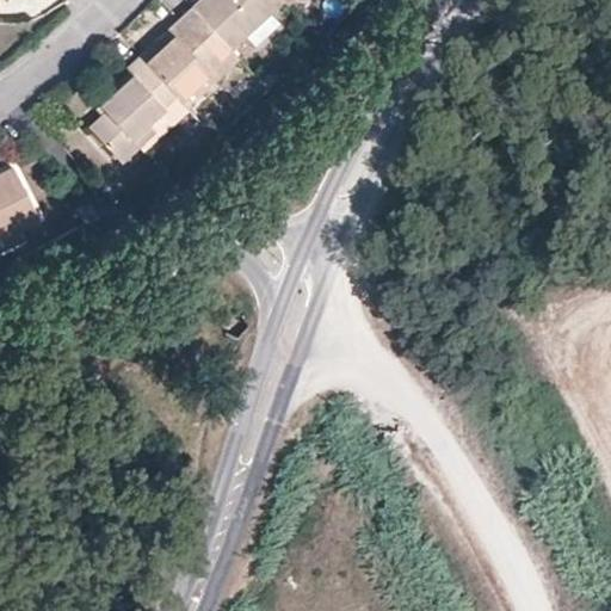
[(198,0),(191,7),(228,48),(278,0),(198,0)]
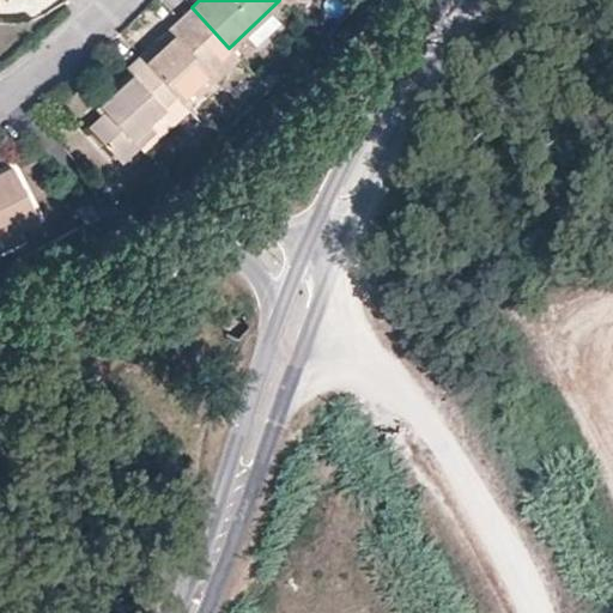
[(174,93),(178,99),(231,50),(229,48),(192,7),(167,29),(173,36),(144,61),(174,93)]
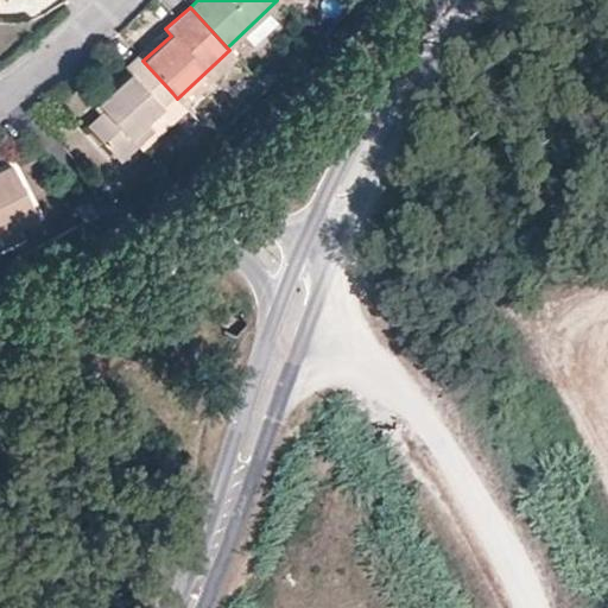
[(171,36),(165,29),(138,55),(143,61),(171,36)]
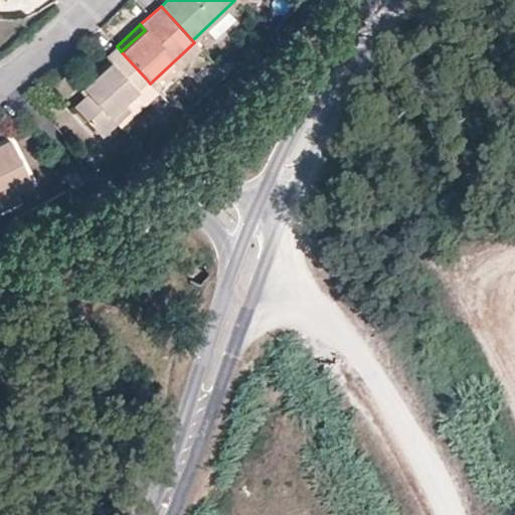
[(200,48),(194,42),(150,83),(155,89),(200,48)]
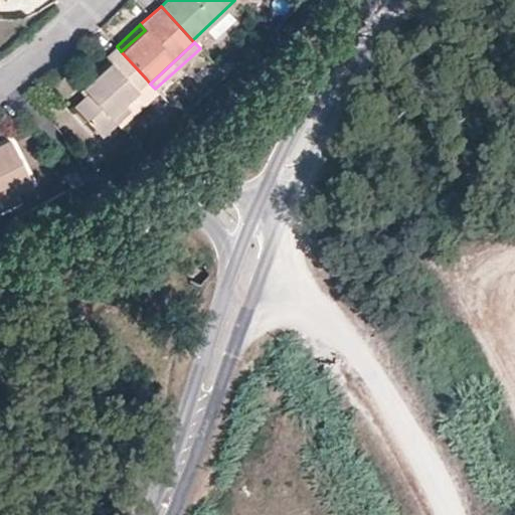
[(112,120),(107,115),(120,102),(146,78),(121,51),(117,46),(103,58),(108,63),(82,88),(88,95),(72,107),(98,134),(112,120)]
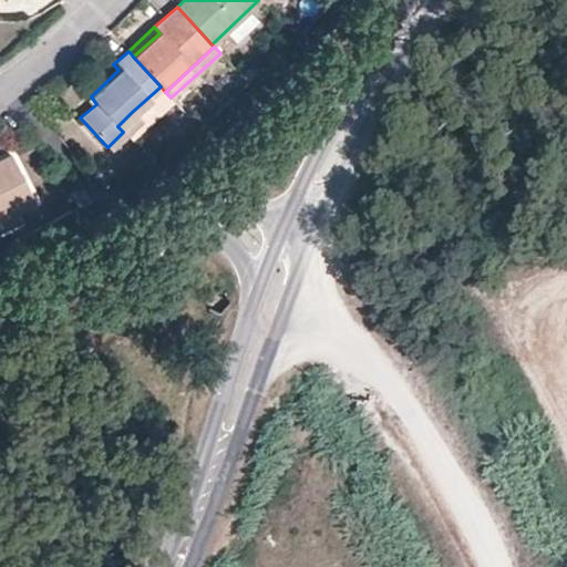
[(0,218),(32,203),(9,157),(0,161),(0,218)]
